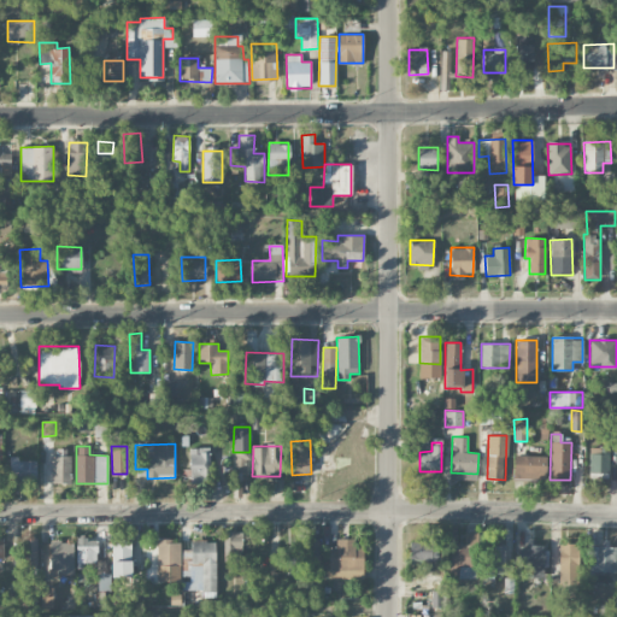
[(209,447),(189,448),(191,482),(211,481),(209,447)]
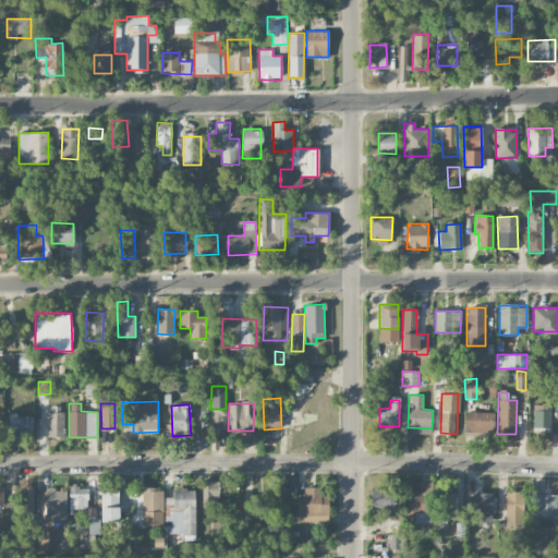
[(550,404),(533,404),(533,427),(550,428),(550,404)]
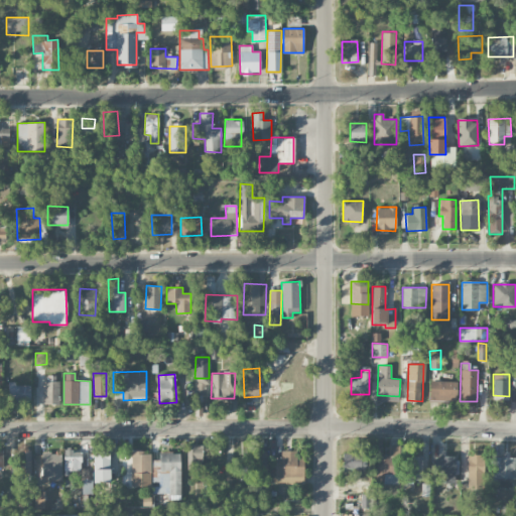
[(208,394),(208,379),(196,379),(197,394),(208,394)]
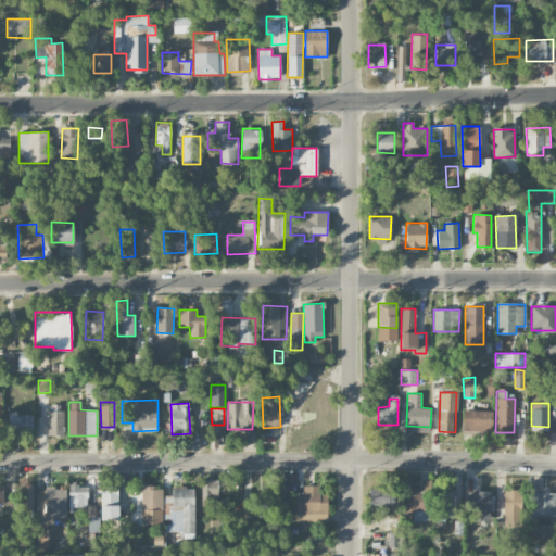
[(64,411),(48,411),(47,434),(64,436),(64,411)]
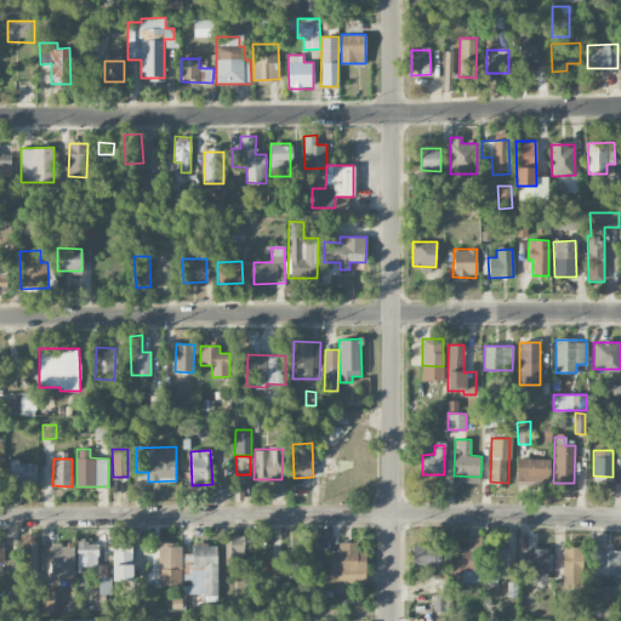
[(517,482),(548,483),(550,460),(518,459),(517,482)]
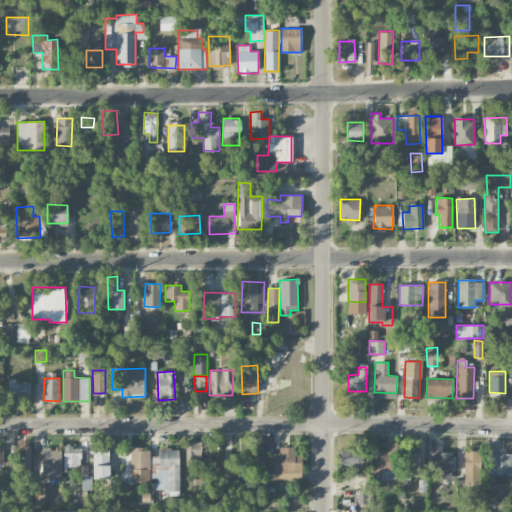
[(31,381),(8,381),(8,399),(30,399),(31,381)]
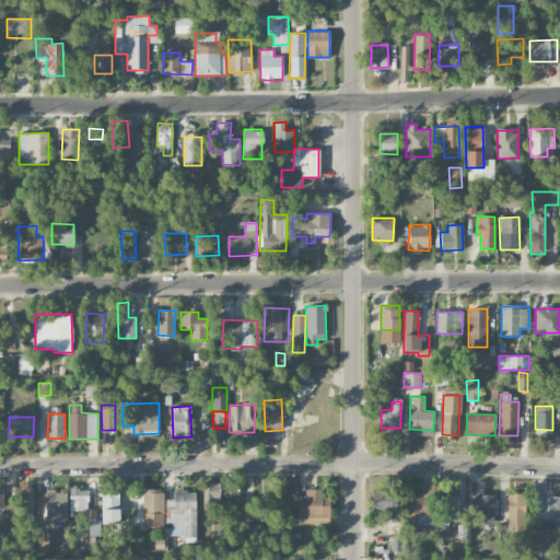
[(220,481),(202,482),(203,508),(221,506),(220,481)]
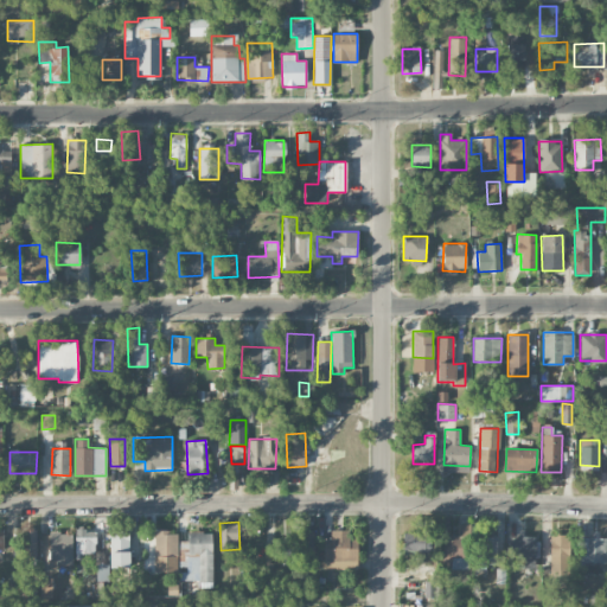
[(443,535),(442,568),(470,569),(471,524),(457,524),(457,535),(443,535)]
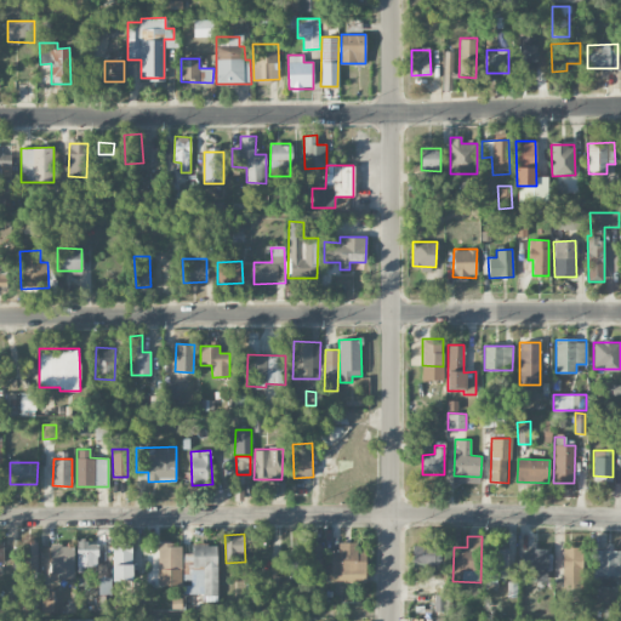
[(113,581),(132,581),(131,540),(112,541),(113,581)]
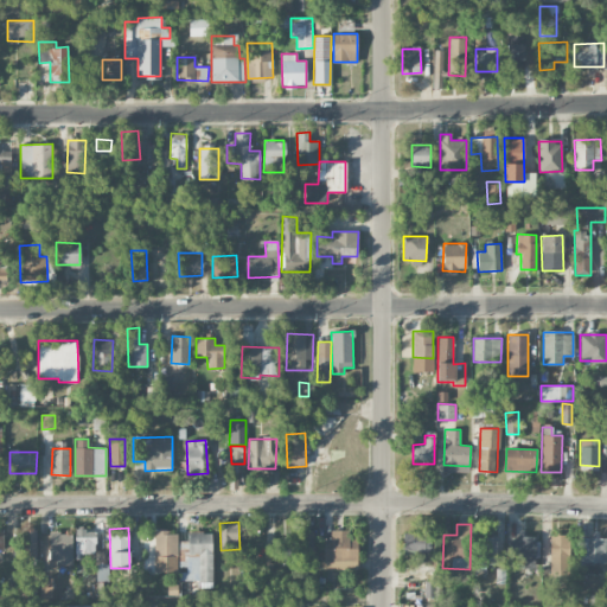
[(24,557),(37,556),(36,530),(21,531),(24,557)]
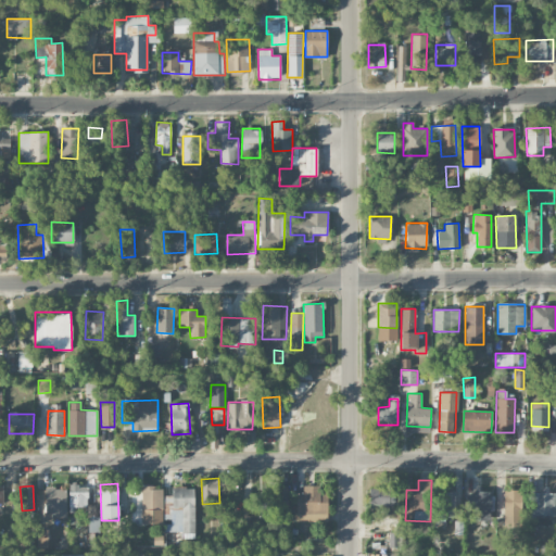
[(88,485),(70,485),(68,508),(87,509),(88,485)]
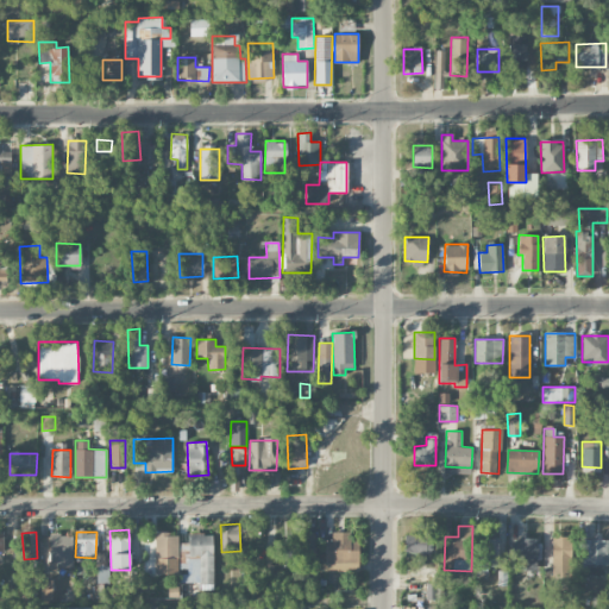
[(305,567),(316,566),(315,532),(303,532),(305,567)]
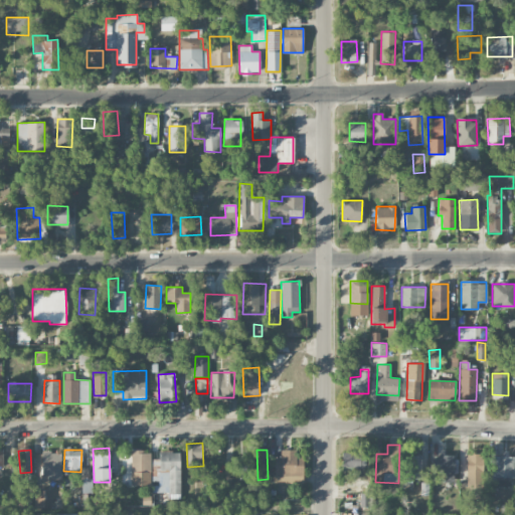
[(61,478),(60,451),(42,452),(42,479),(61,478)]
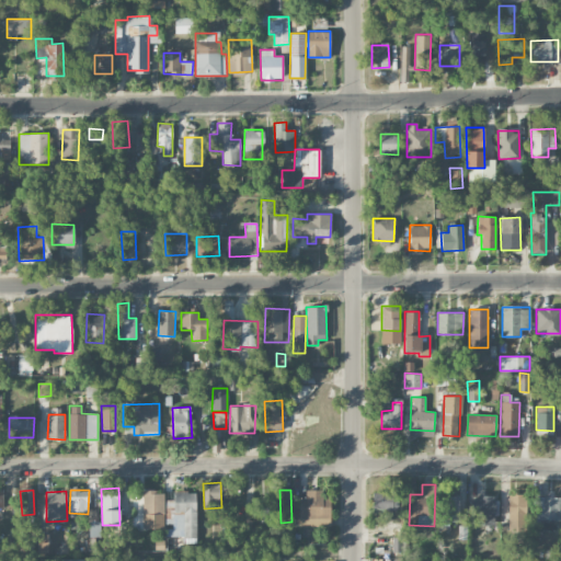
[(144,528),(164,528),(163,491),(142,491),(144,528)]
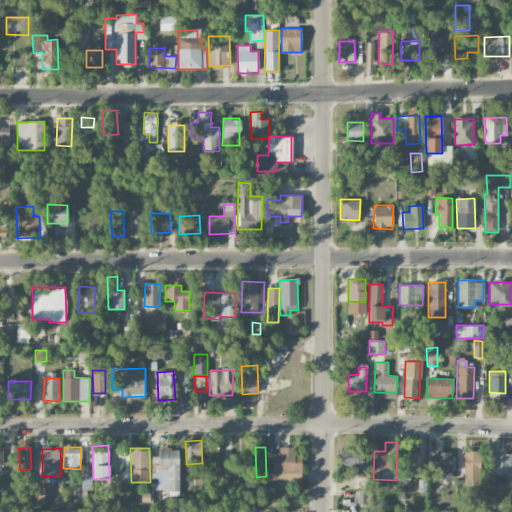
[(274,481),(301,480),(300,449),(274,449),(274,481)]
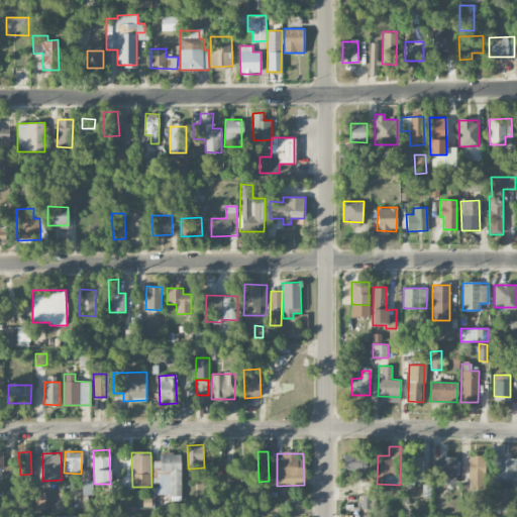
[(363,455),(344,454),(343,470),(363,471),(363,455)]
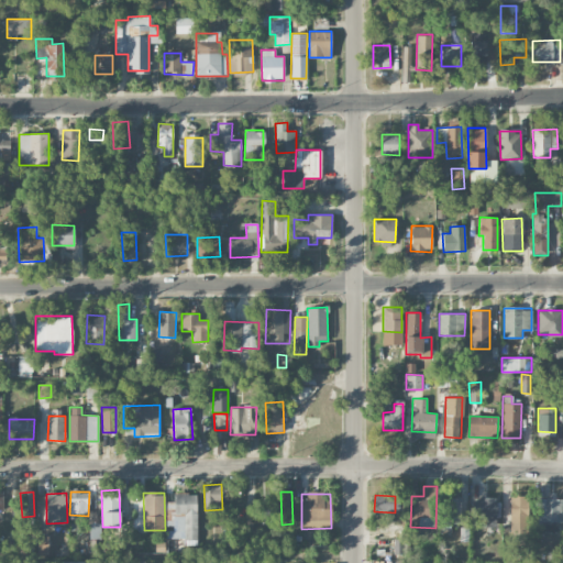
[(440,523),(462,523),(461,496),(439,496),(440,523)]
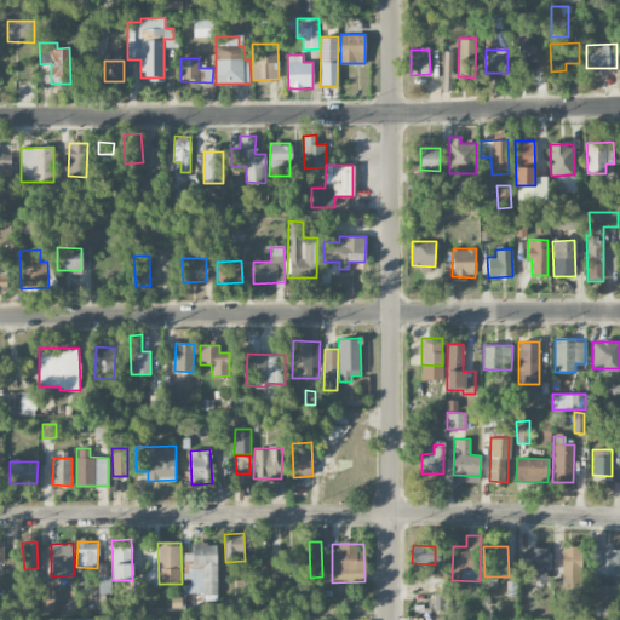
[(581,546),(562,546),(562,587),(583,587),(581,546)]
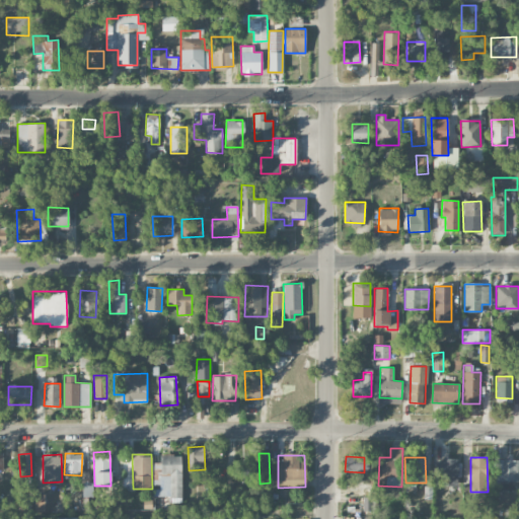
[(496,458),(495,490),(517,490),(518,458),(496,458)]
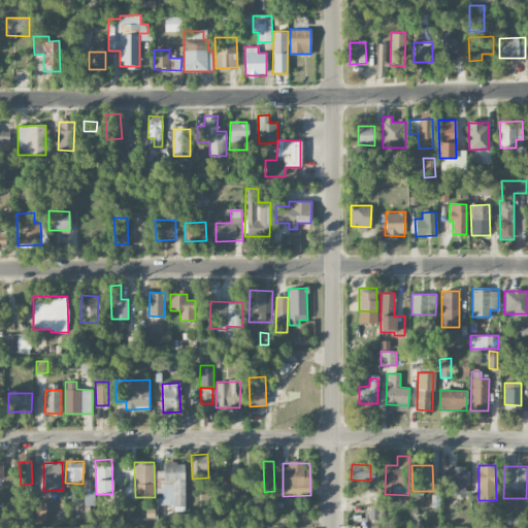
[(467,467),(441,467),(441,487),(456,487),(456,493),(467,493),(467,467)]
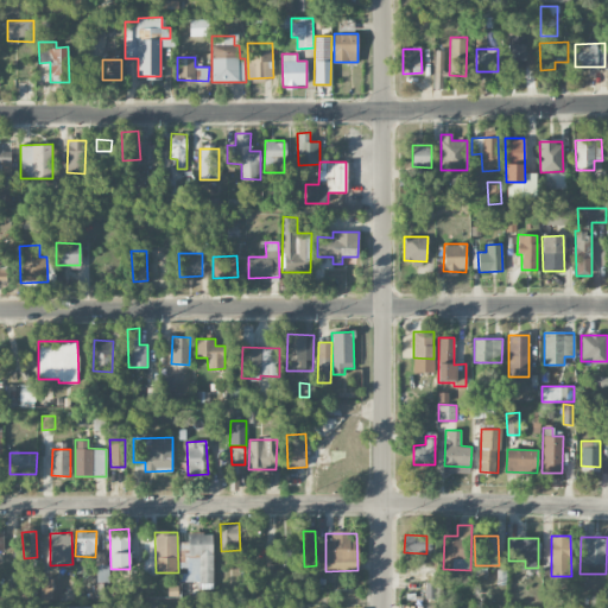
[(278,539),(279,562),(297,562),(297,539),(278,539)]
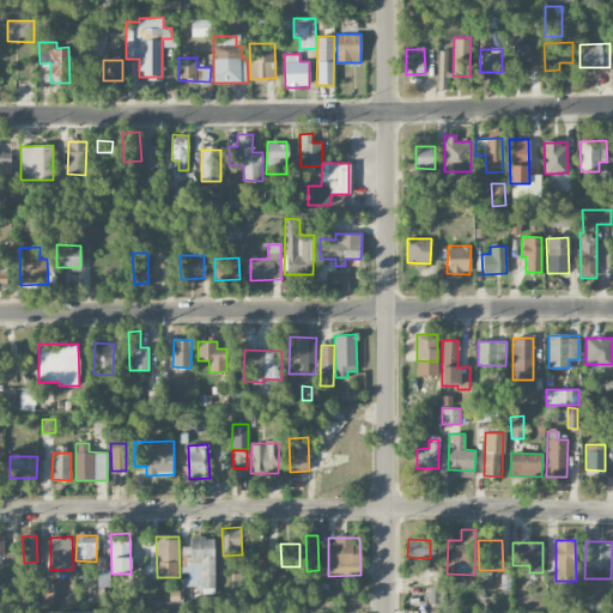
[(97,587),(110,588),(110,570),(98,570),(97,587)]
